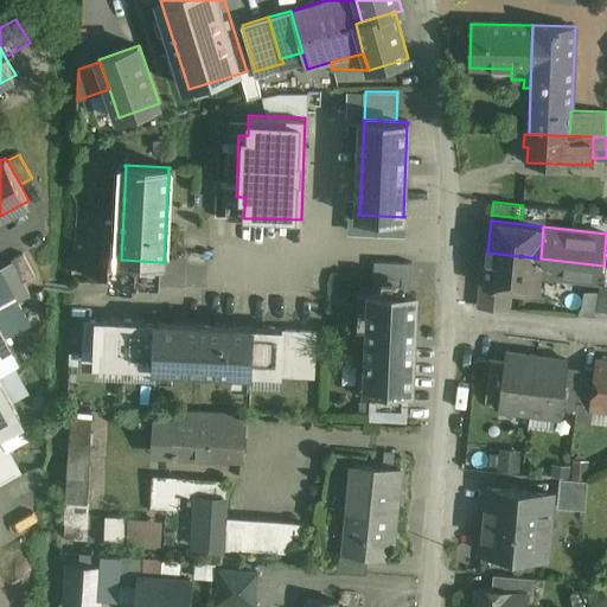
[(23,253),(12,260),(24,281),(34,275),(23,253)]
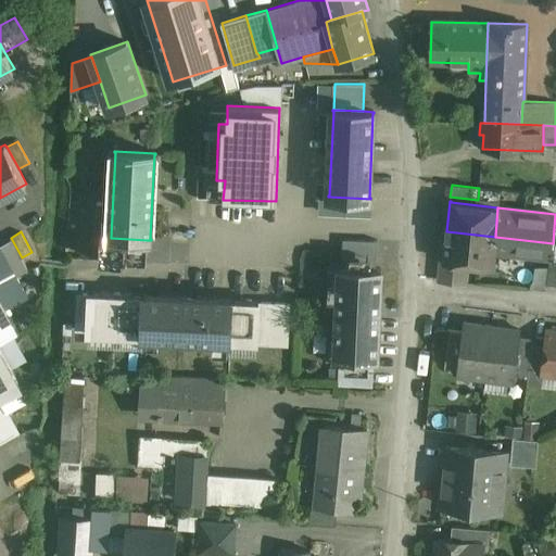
[(495,237),(446,231),(444,261),(493,266),(494,251),(495,237)]
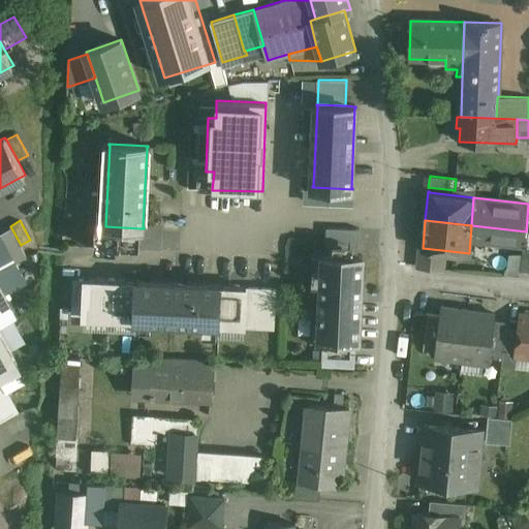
[(139,228),(105,226),(105,225),(103,224),(103,226),(96,225),(95,249),(138,251),(139,228)]
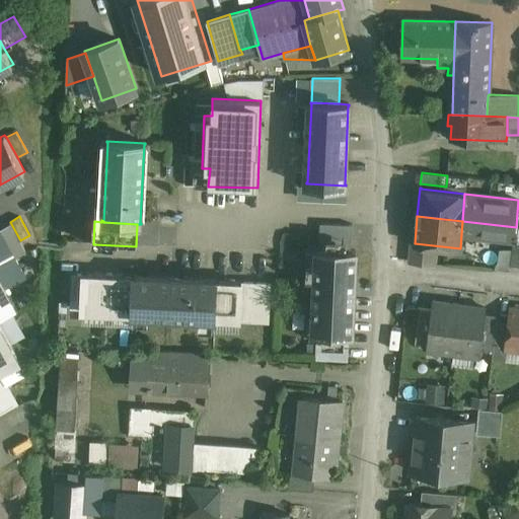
[(516,227),(462,221),(461,234),(514,240),(516,227)]
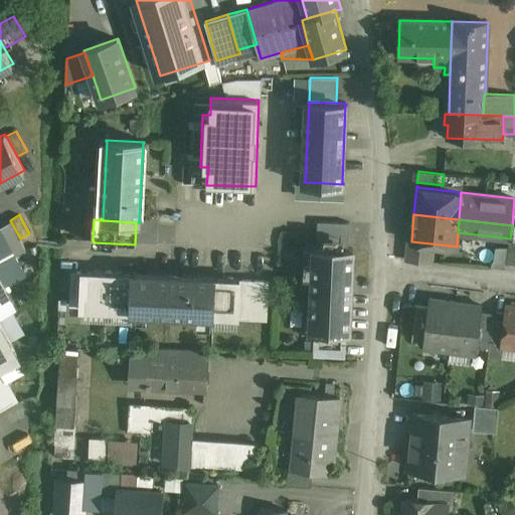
[(350,222),(320,221),(318,247),(348,249),(350,222)]
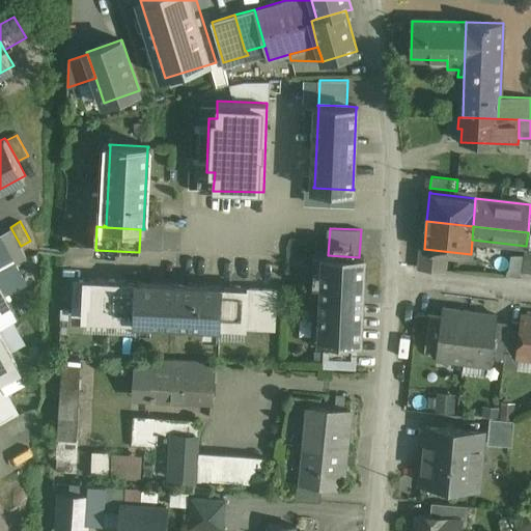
[(24,253),(11,231),(1,238),(14,259),(24,253)]
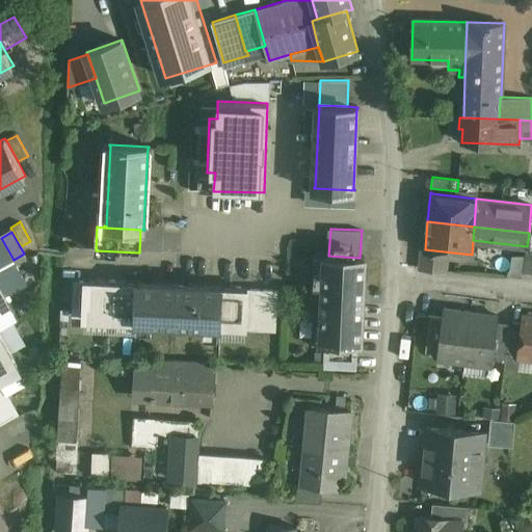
[(1,238),(0,238),(0,287),(4,294),(25,282),(14,260),(1,238)]
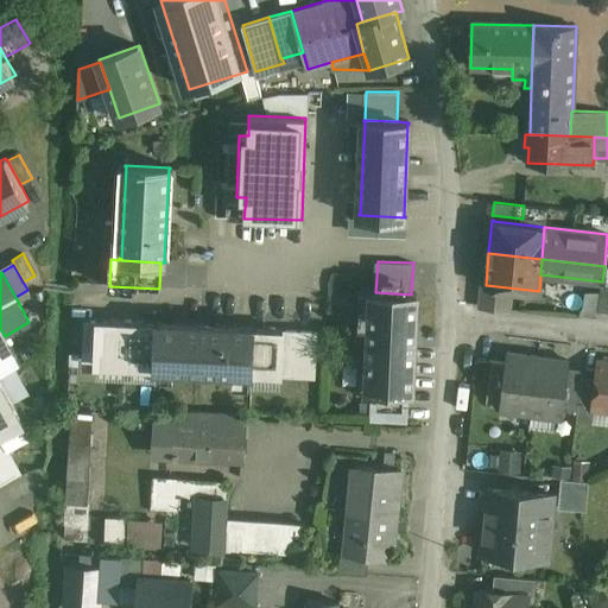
[(508,295),(485,291),(483,306),(507,309),(508,295)]
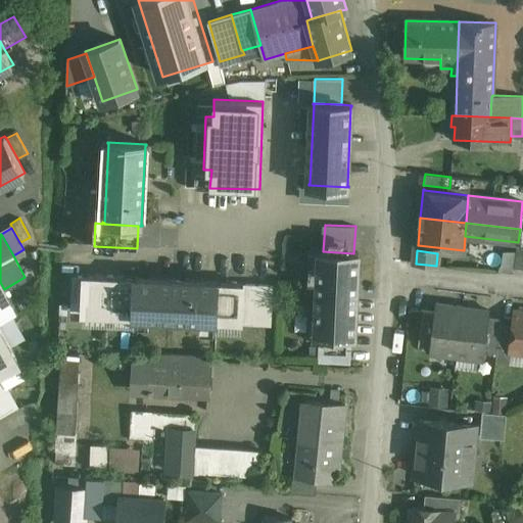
[(323,251),(320,251),(320,252),(321,252),(317,333),(316,333),(316,334),(321,334),(351,335),(355,335),(355,334),(354,334),(358,254),(359,254),(359,253),(353,253),(323,251)]
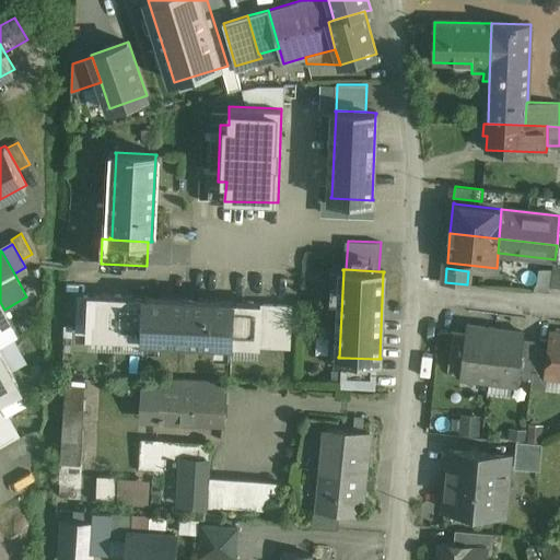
[(91,298),(80,296),(78,334),(90,335),(91,298)]
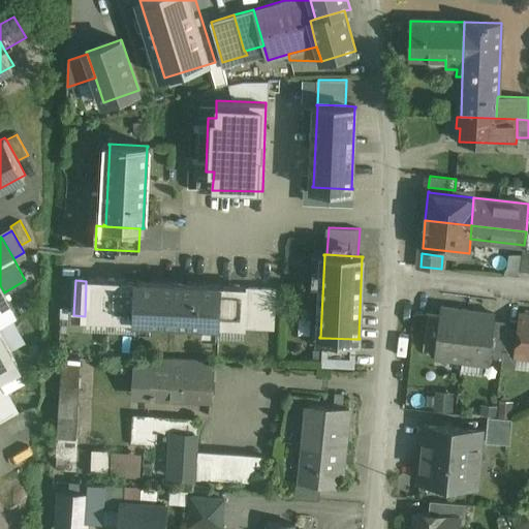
[(137,282),(86,280),(86,281),(85,316),(85,317),(135,319),(137,282)]
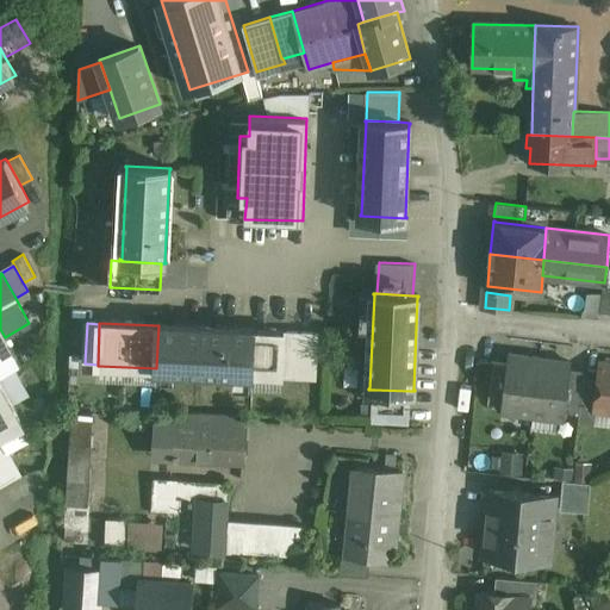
[(253,330),(160,325),(160,324),(159,324),(159,325),(156,368),(156,369),(157,369),(157,368),(250,373),(250,374),(251,374),(253,373),(254,330),(254,329),(253,329),(253,330)]
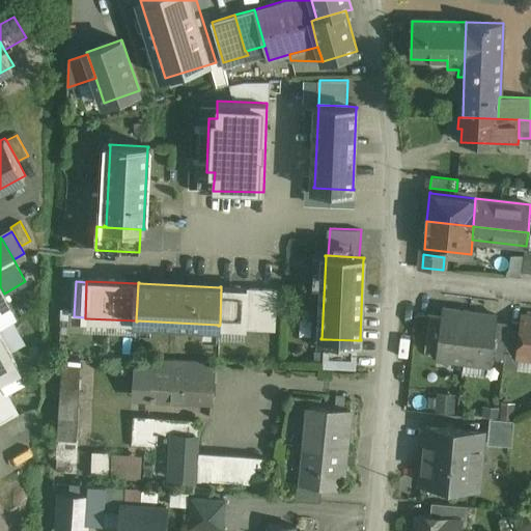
[(4,294),(0,286),(0,327),(12,320),(17,317),(4,294)]
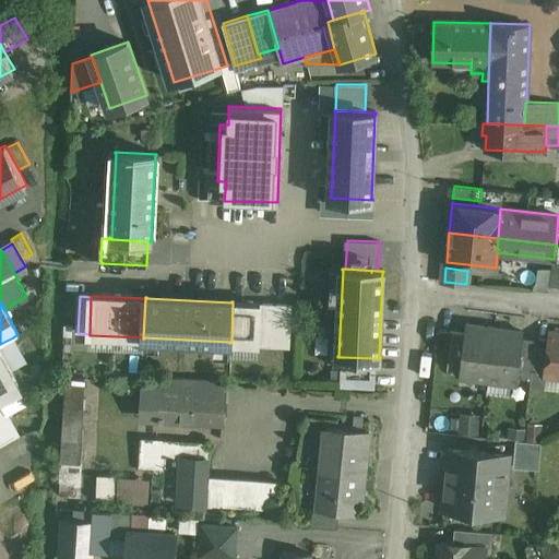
[(260,305),(233,302),(232,342),(259,343),(260,305)]
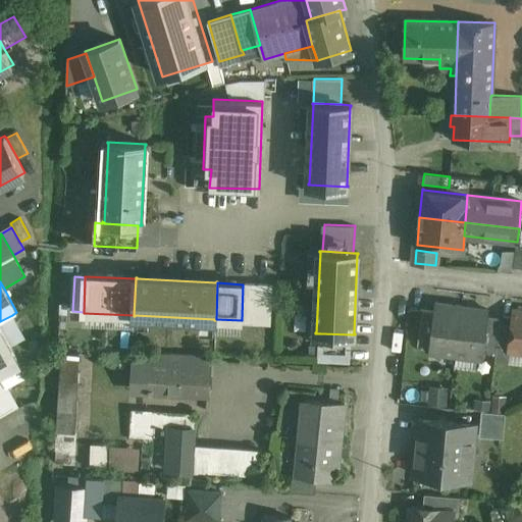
[(270,285),(243,284),(242,320),(268,322),(270,285)]
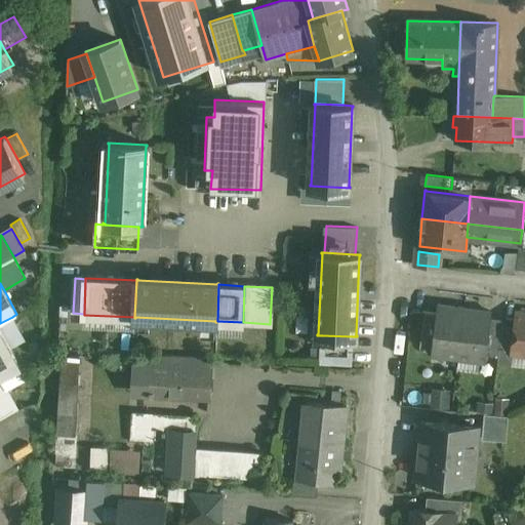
[(491,312),(438,305),(437,313),(433,348),(432,354),(485,361),(486,354),(490,320),(491,312)]
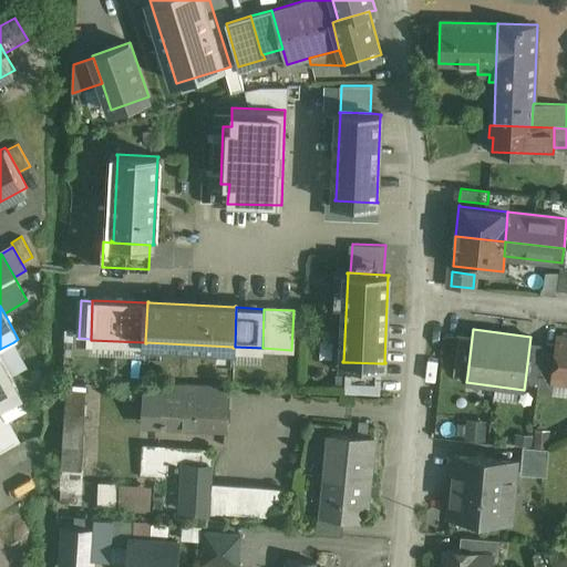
[(472,338),(459,337),(454,374),(467,375),(472,338)]
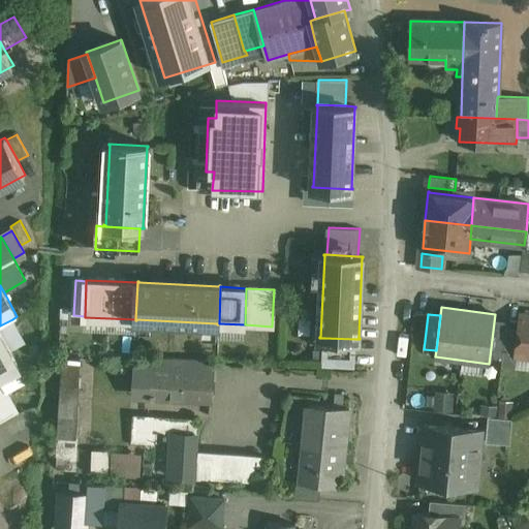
[(528,315),(521,315),(519,330),(516,353),(517,354),(528,355),(528,315)]
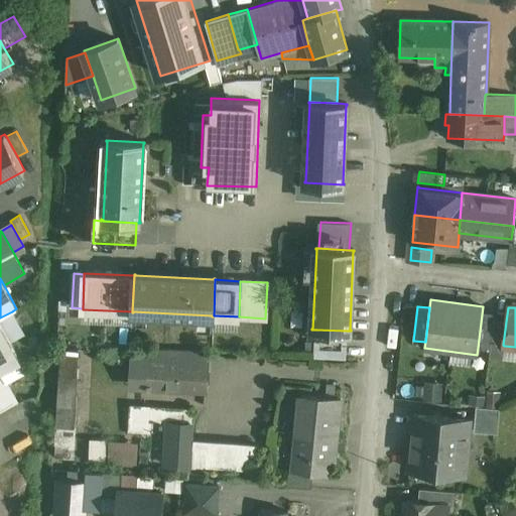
[(294,308),(292,326),(311,328),(313,310),(294,308)]
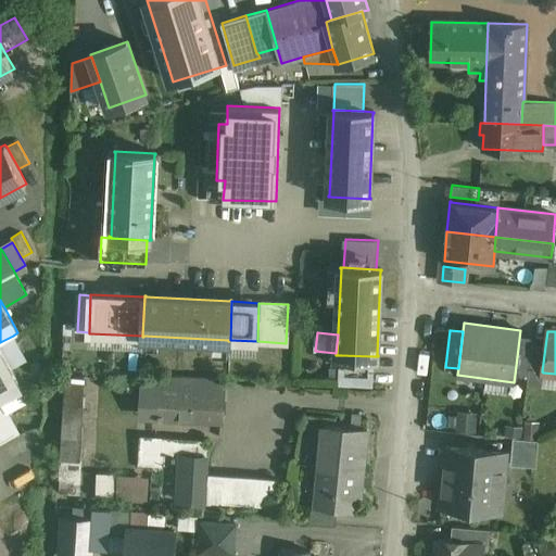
[(25,359),(13,336),(0,342),(0,345),(12,367),(25,359)]
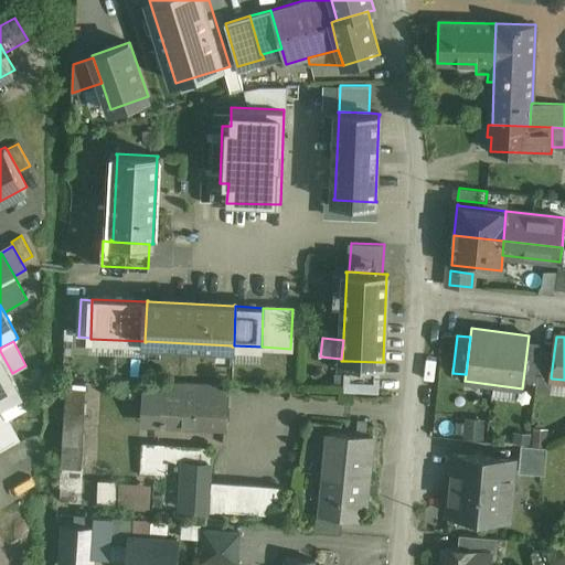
[(541,345),(528,344),(523,381),(536,383),(541,350),(541,345)]
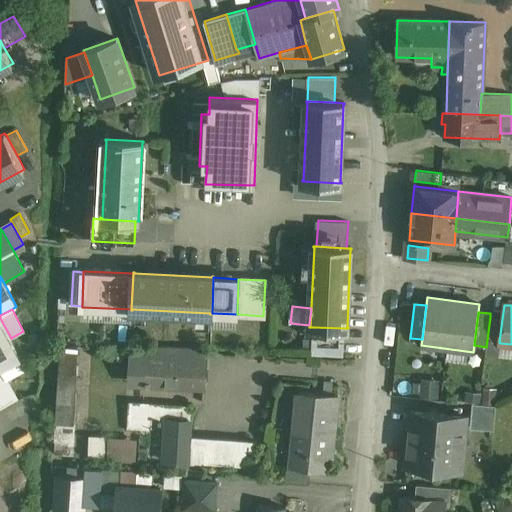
[(502,319),(490,317),(486,347),(487,347),(486,353),(498,354),(500,343),(499,342),(502,319)]
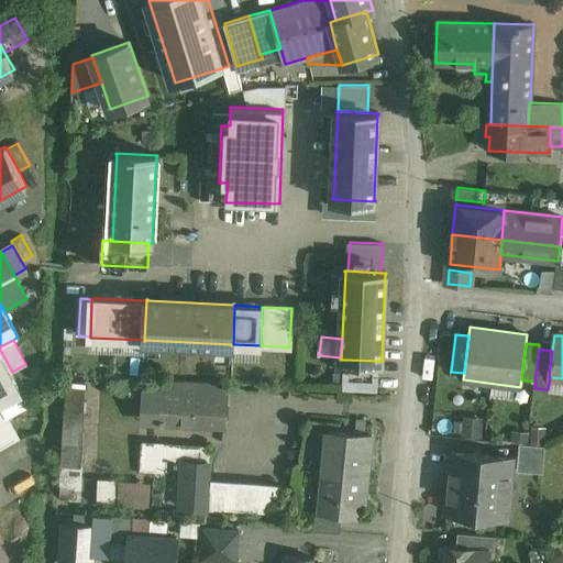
[(0,350),(0,405),(8,400),(23,393),(12,372),(0,350)]
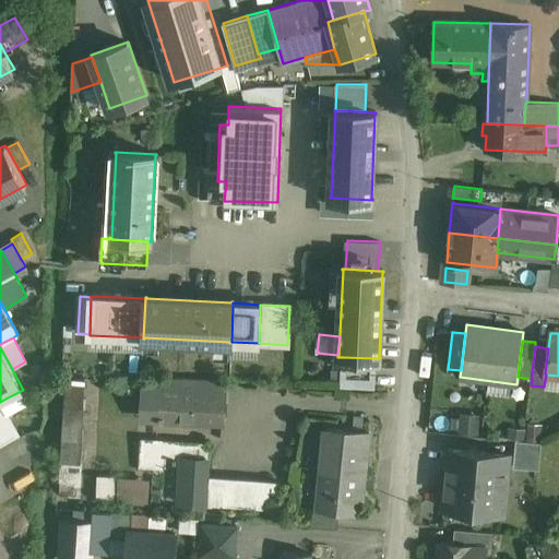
[(376,358),(343,357),(342,387),(375,389),(376,358)]
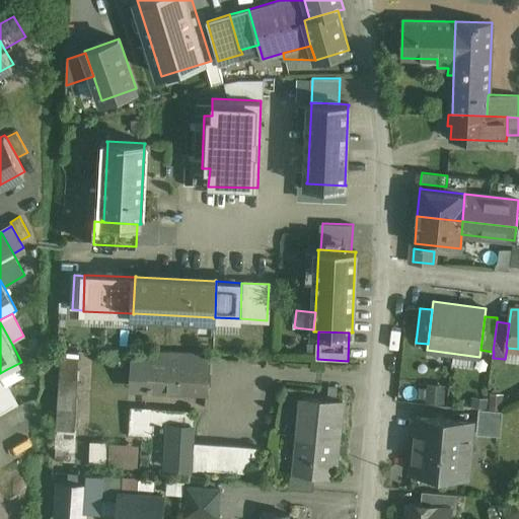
[(78,352),(62,351),(61,377),(77,378),(78,352)]
